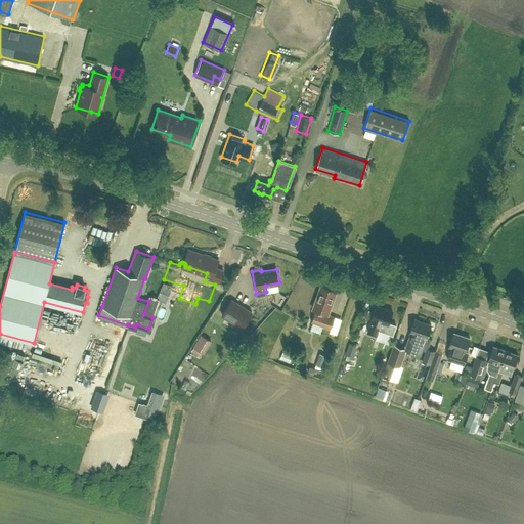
[(331,328),(335,316),(328,313),(336,291),(321,286),(312,309),(315,309),(311,321),(331,328)]
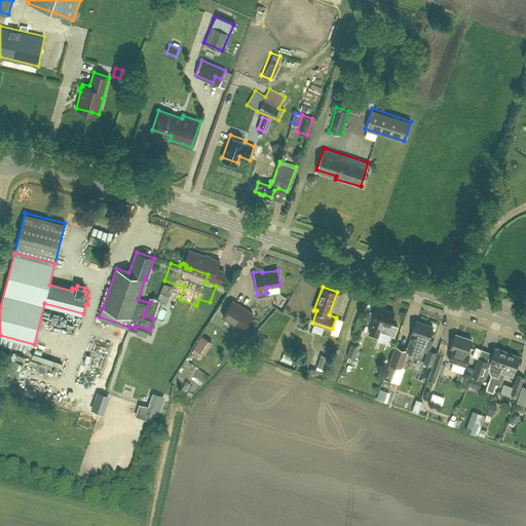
[(242,328),(252,312),(232,301),(223,315),(242,328)]
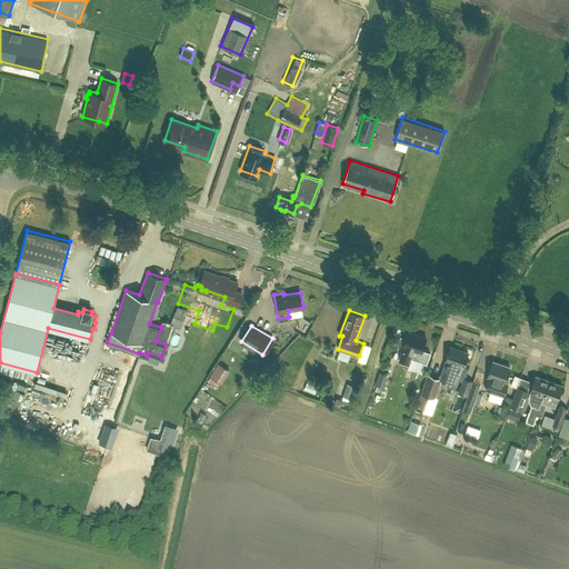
[(408,362),(410,357),(427,362),(430,352),(421,349),(426,337),(408,331),(402,347),(405,347),(400,360),(408,362)]
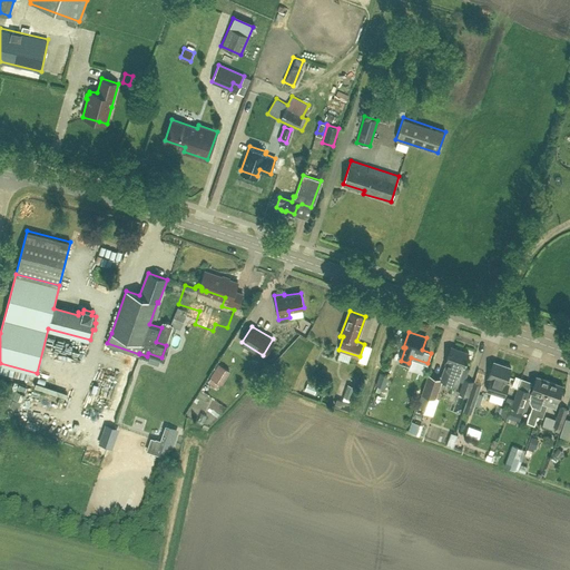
[(463,366),(469,352),(451,346),(445,362),(446,362),(441,379),(457,384),(463,366)]
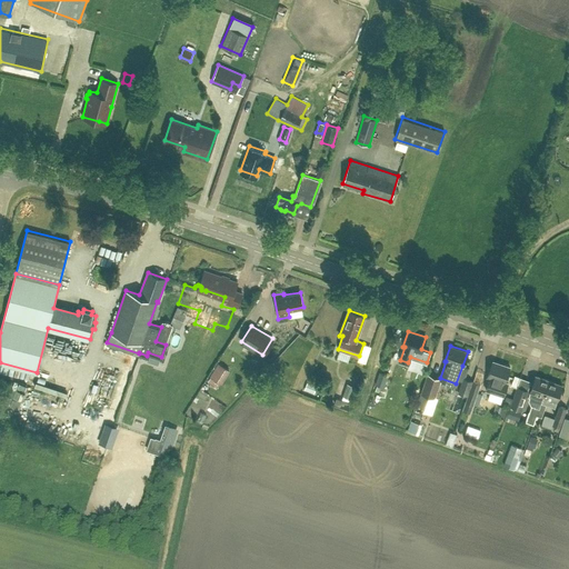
[(503,395),(508,382),(505,381),(510,367),(492,360),(487,376),(490,377),(486,389),(503,395)]
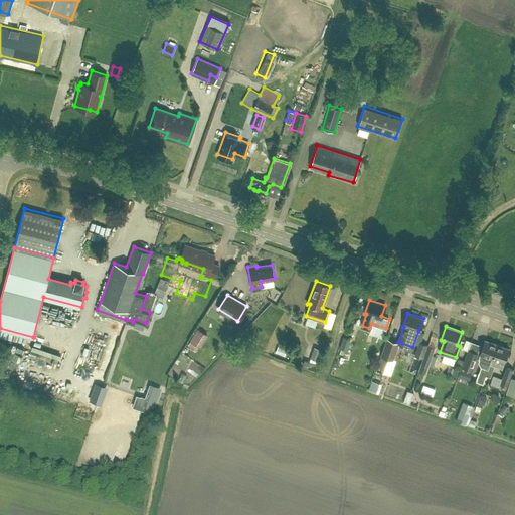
[(198,328),(190,340),(199,346),(207,334),(198,328)]
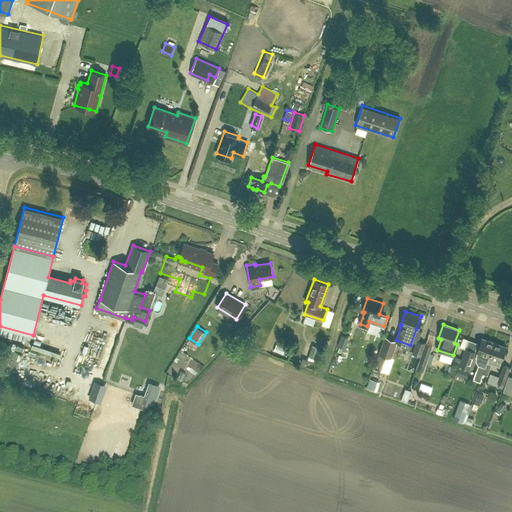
[(342,334),(338,346),(345,348),(349,337),(342,334)]
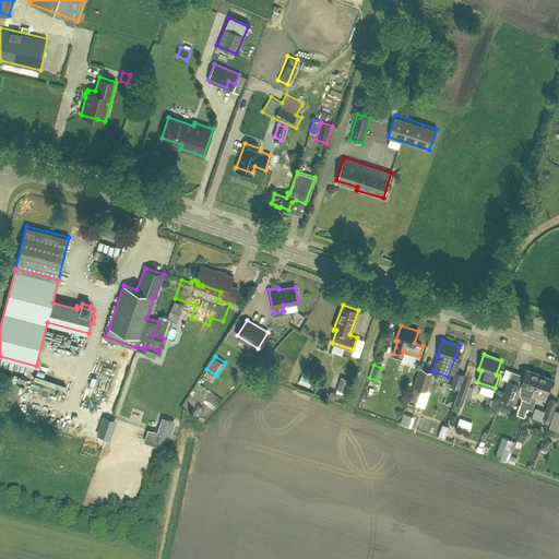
[(427,390),(433,371),(419,367),(413,385),(408,397),(417,401),(421,389),(427,390)]
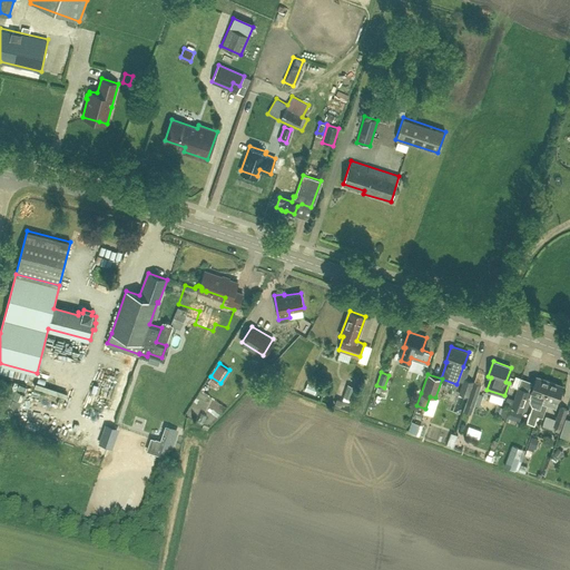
[(544,396),(550,381),(537,376),(529,396),(539,400),(537,406),(533,405),(528,421),(534,423),(538,415),(544,396)]
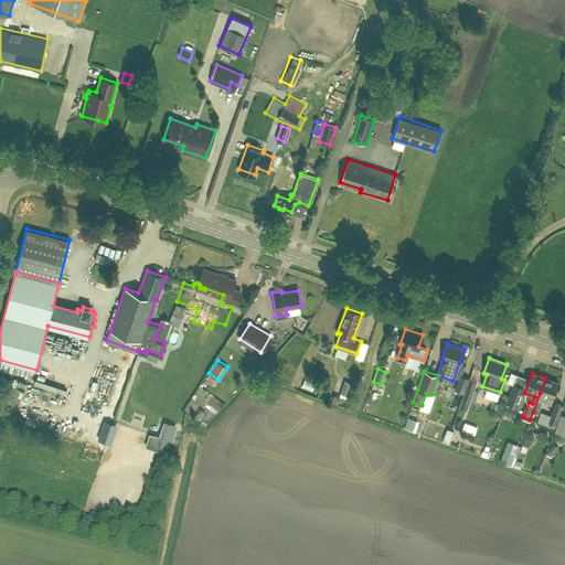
[(464,393),(468,377),(459,375),(455,390),(464,393)]
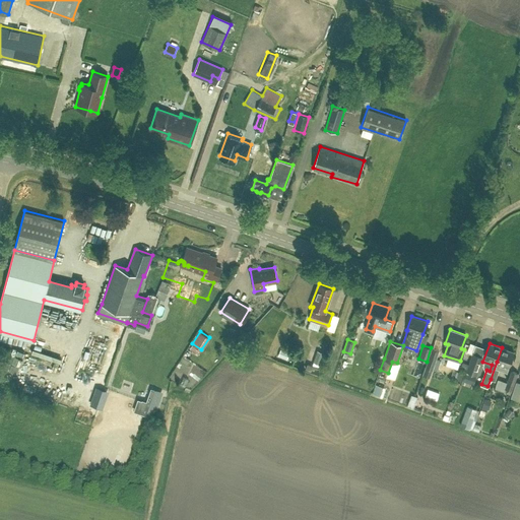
[(430,376),(439,350),(432,347),(423,374),(430,376)]
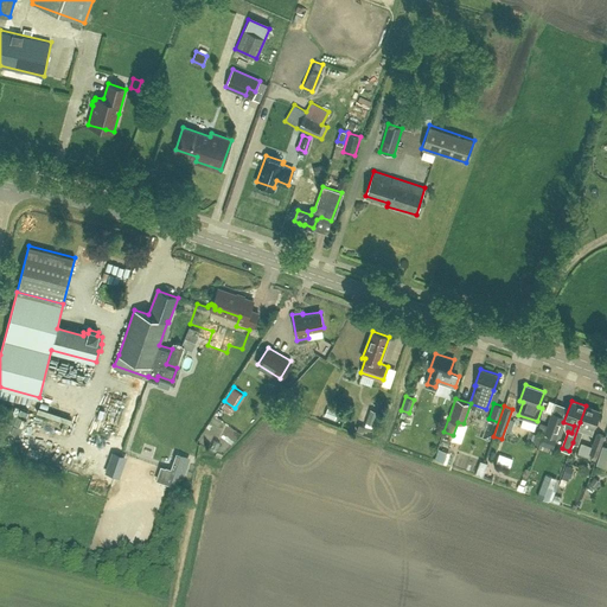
[(580,422),(573,442),(577,443),(582,430),(586,432),(587,429),(592,430),(600,410),(586,406),(580,422)]
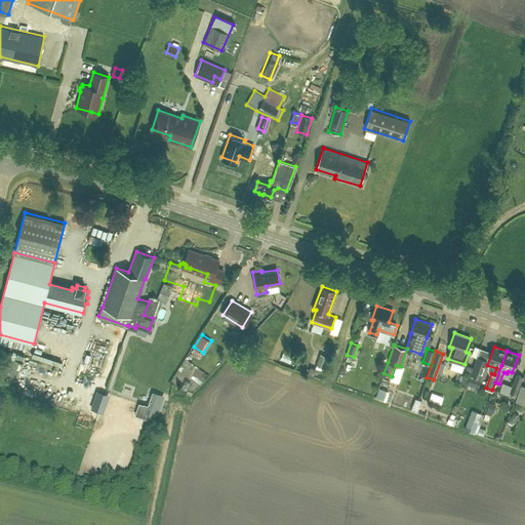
[(320,356),(316,367),(322,369),(326,358),(320,356)]
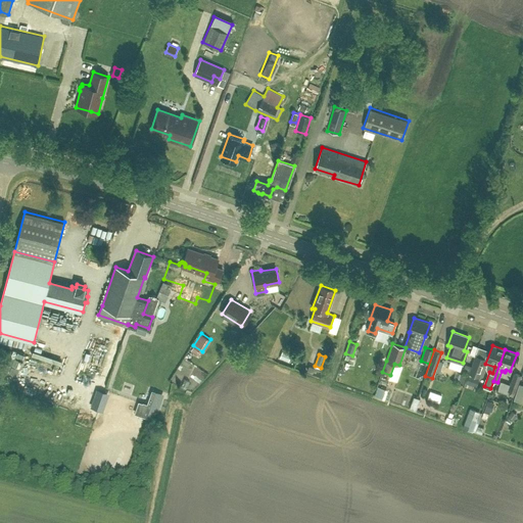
[(479,377),(486,359),(475,354),(468,373),(479,377)]
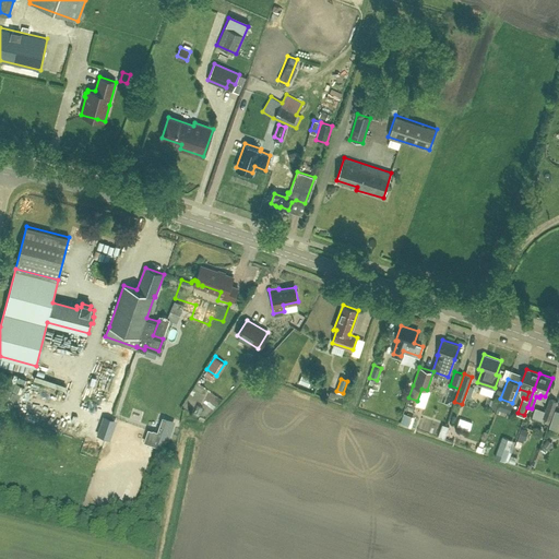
[(342,401),(344,395),(331,390),(328,396),(342,401)]
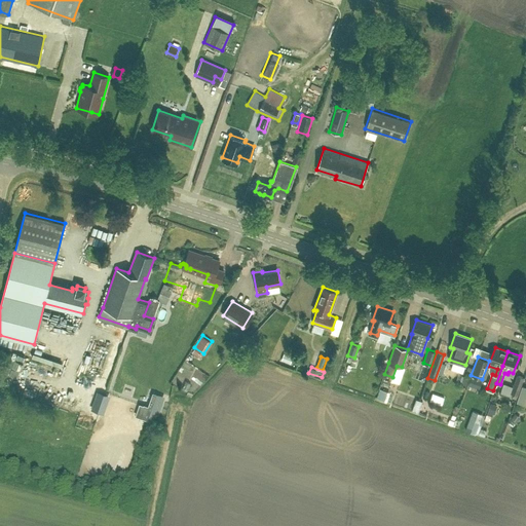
[(517,395),(524,377),(517,375),(510,392),(517,395)]
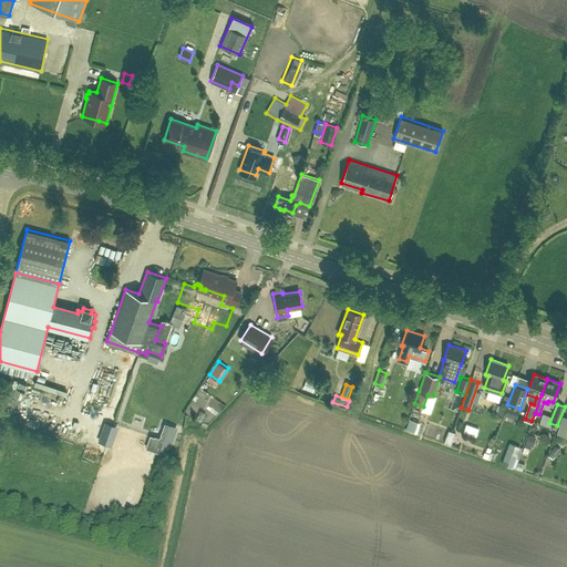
[(518,411),(507,406),(505,415),(516,419),(518,411)]
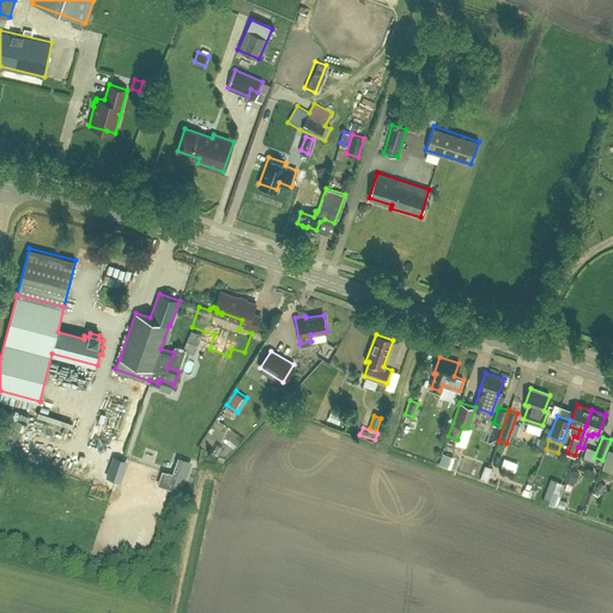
[(612,450),(608,449),(602,467),(612,471),(612,468),(612,450)]
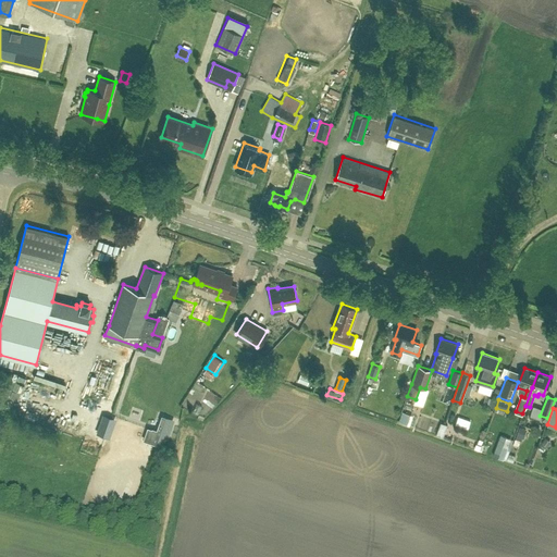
[(398,422),(408,425),(412,415),(401,411),(398,422)]
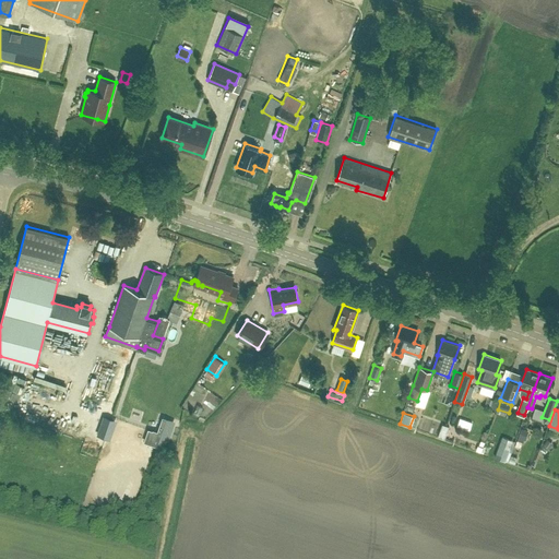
[(150,430),(146,442),(164,449),(173,420),(163,417),(157,432),(150,430)]
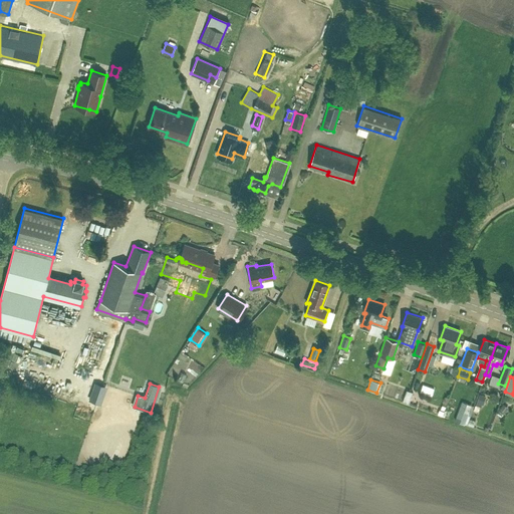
[(402,401),(407,402),(410,392),(405,390),(402,401)]
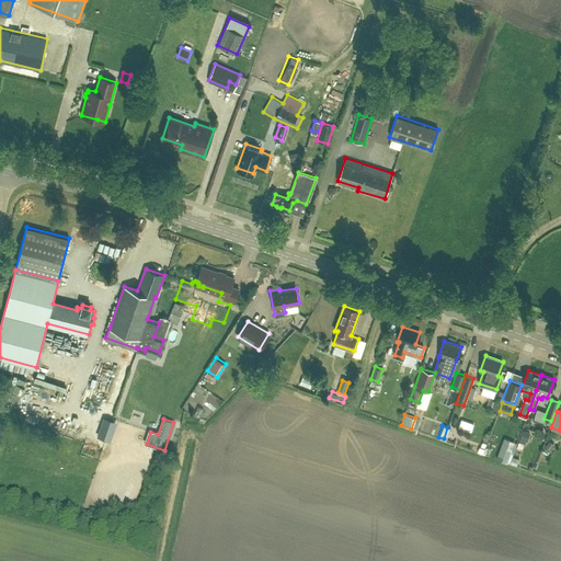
[(526,441),(527,441),(530,432),(523,430),(518,442),(525,444),(526,441)]
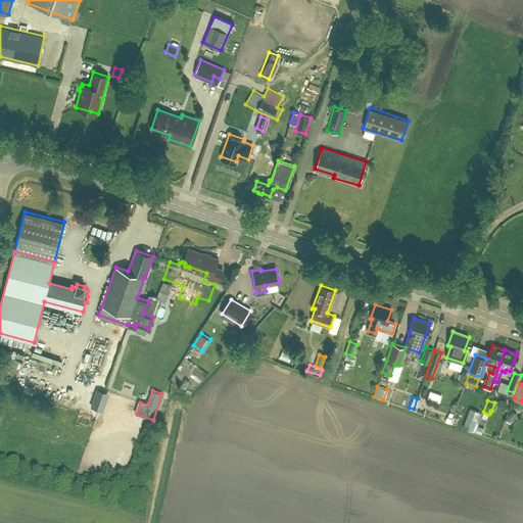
[(463,427),(472,431),(478,416),(468,413),(463,427)]
